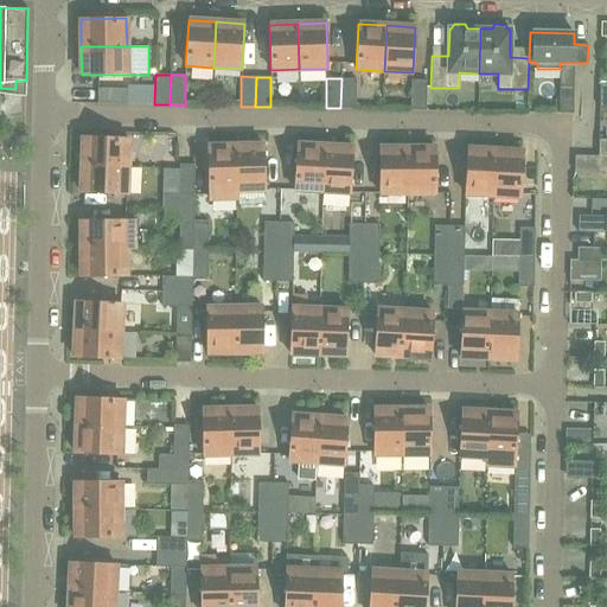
[(356,78),(342,78),(340,108),(356,109),(356,78)]
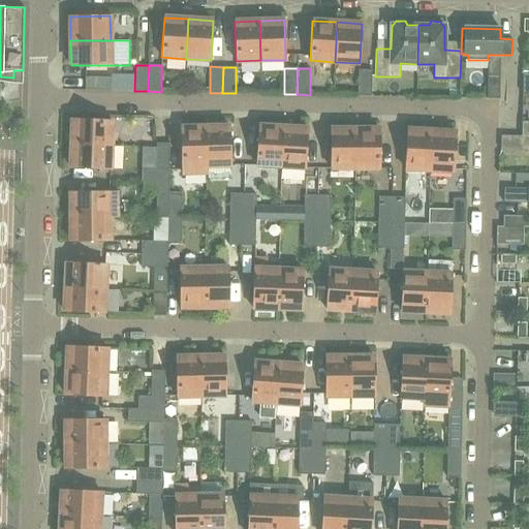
[(359,69),(358,96),(371,96),(372,70),(359,69)]
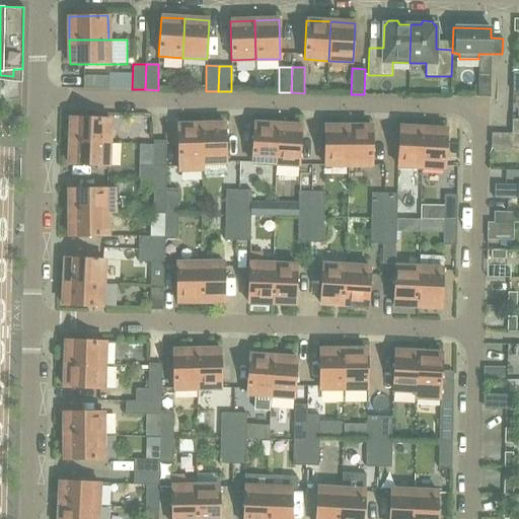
[(491,73),(478,73),(477,97),(490,97),(491,73)]
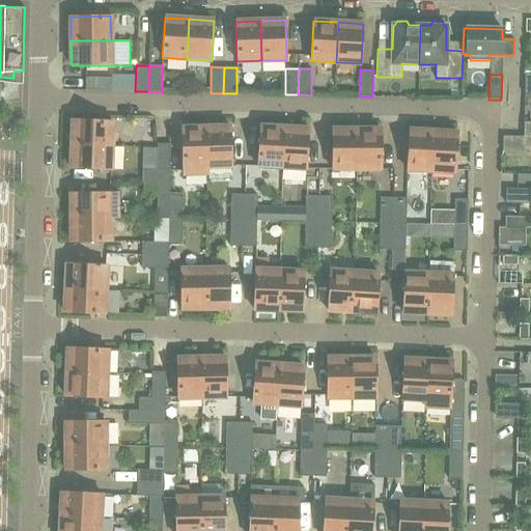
[(111,91),(112,78),(85,77),(85,90),(111,91)]
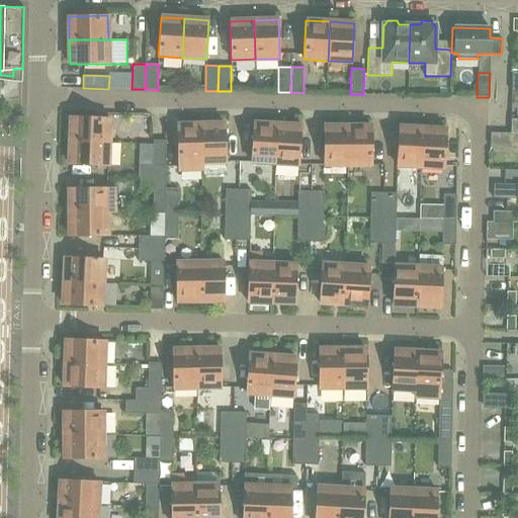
[(71,116),(70,141),(108,142),(109,118),(71,116)]
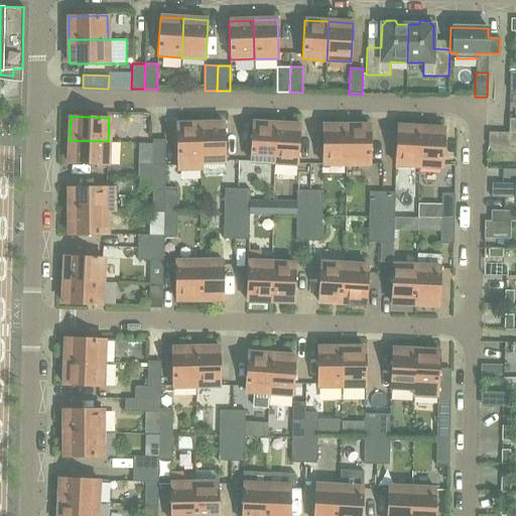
[(224,123),(200,124),(202,168),(203,168),(202,162),(225,161),(224,123)]
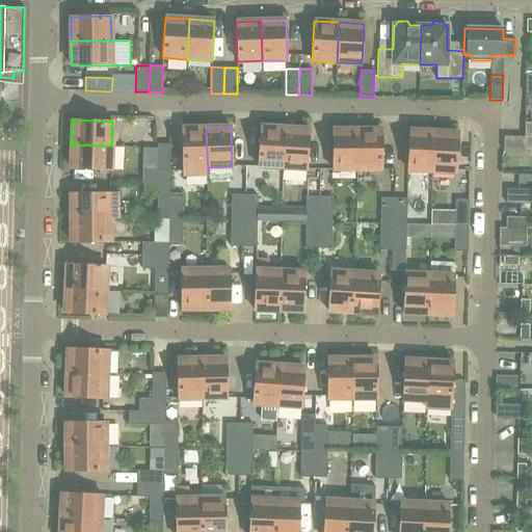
[(258,166),(283,167),(285,128),(260,127),(258,166)]
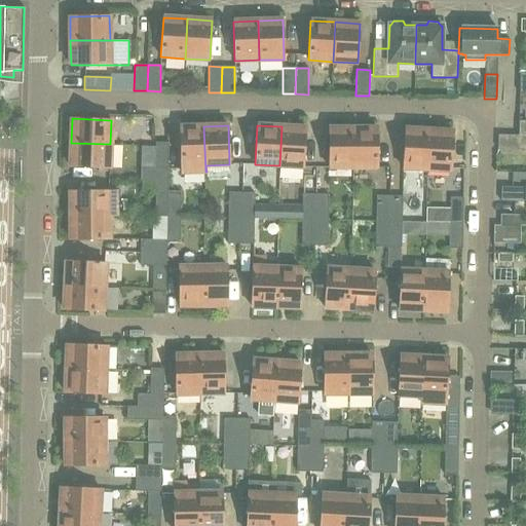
[(181,173),(205,172),(203,126),(180,126),(181,173)]
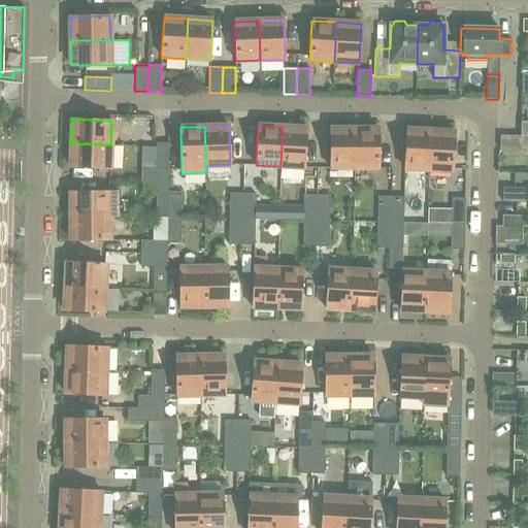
[(307,128),(283,127),(281,166),(304,168),(307,128)]
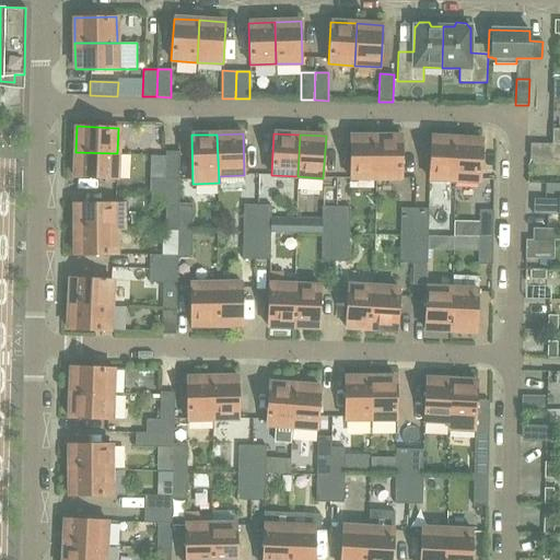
[(350,178),(376,178),(376,137),(350,137),(350,178)]
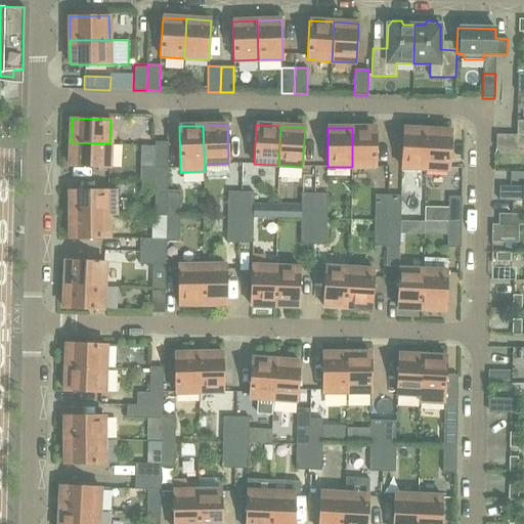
[(376,128),(352,128),(352,167),(376,167),(376,128)]
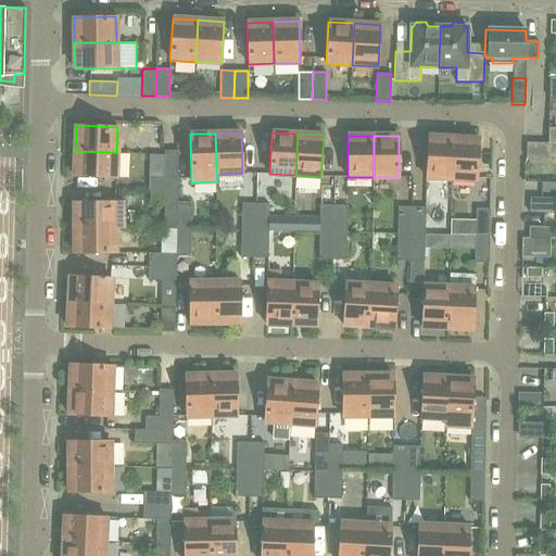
[(426,178),(452,179),(454,138),(428,136),(426,178)]
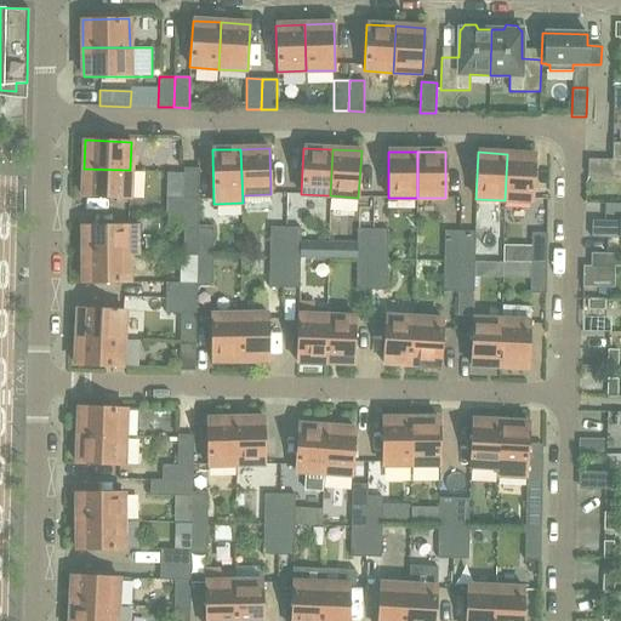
[(535,155),(507,154),(505,200),(533,201),(535,155)]
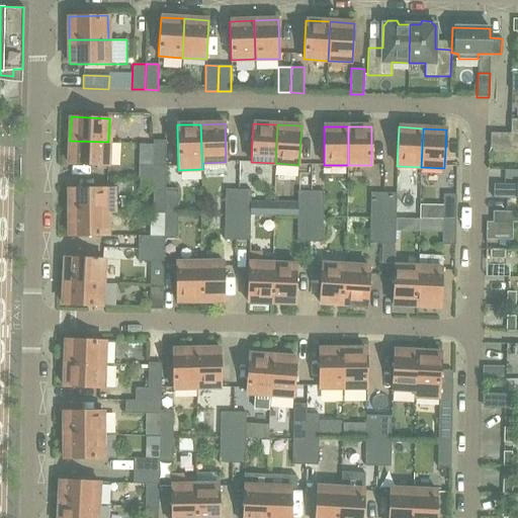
[(107,166),(108,142),(70,141),(69,164),(107,166)]
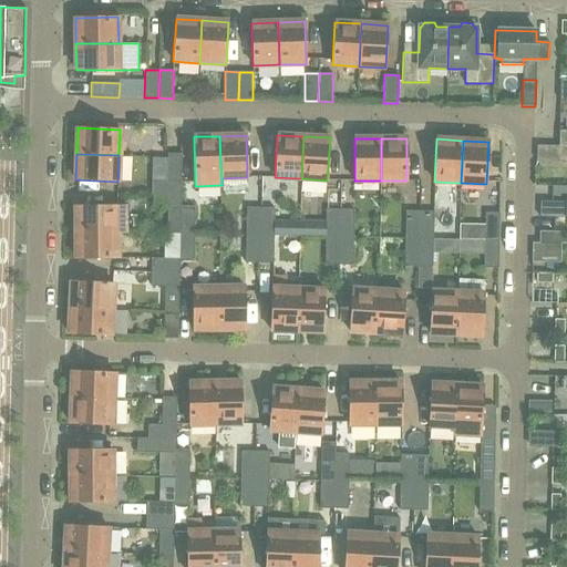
[(167,158),(167,181),(181,182),(182,154),(167,154),(167,158)]
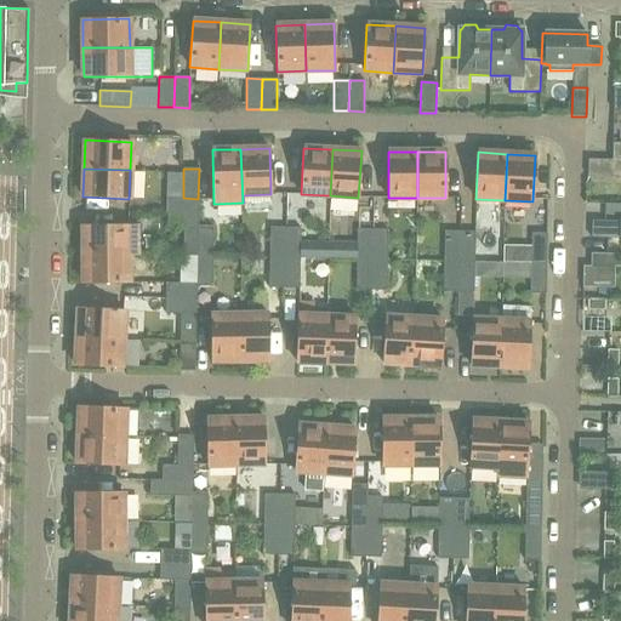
[(169,174),(167,198),(183,198),(183,174),(169,174)]
